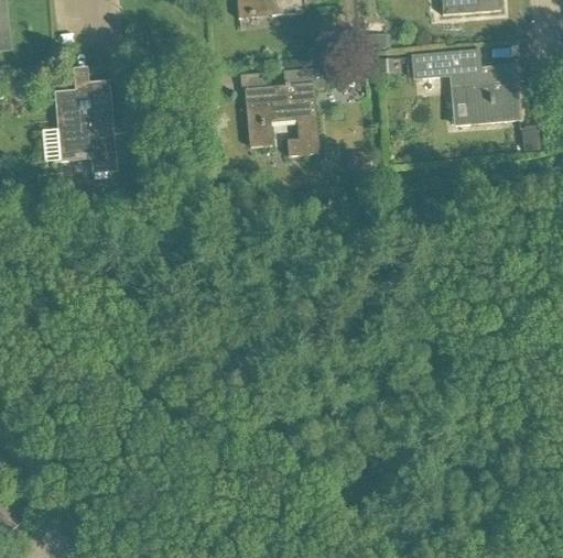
[(235,0),(237,18),(239,18),(238,15),(269,12),(269,14),(303,11),(302,0),(235,0)]
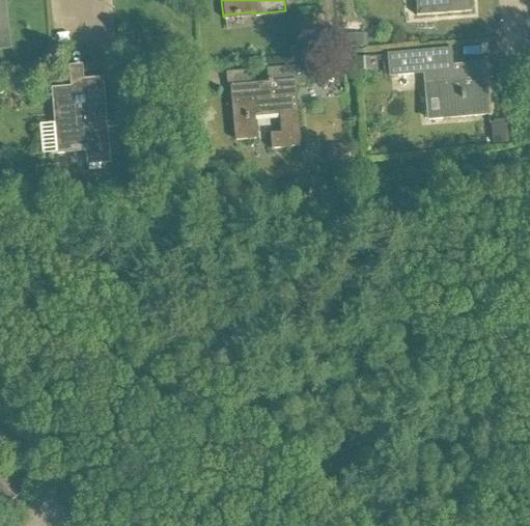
[(415,0),(416,12),(470,8),(469,0),(415,0)]
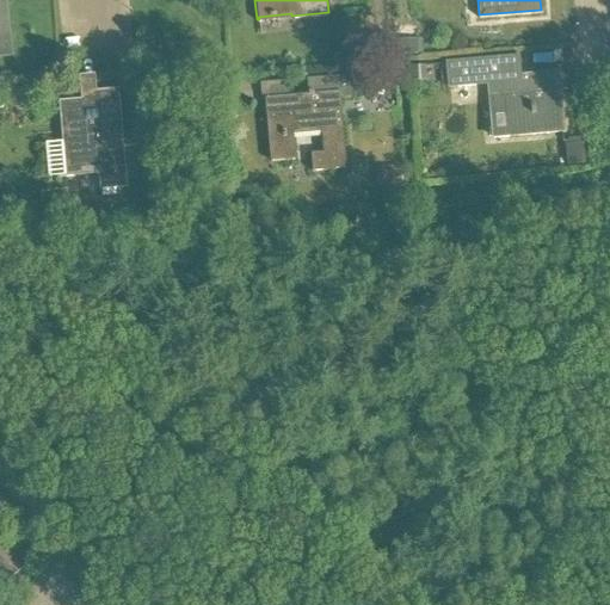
[(417,51),(416,36),(395,37),(396,53),(417,51)]
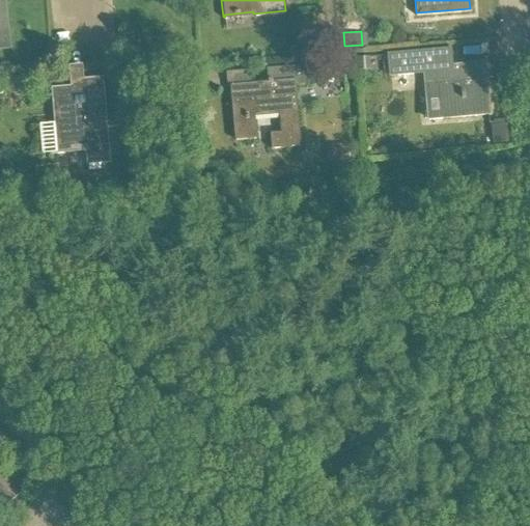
[(458,67),(451,68),(449,48),(388,53),(389,73),(423,70),(427,117),(487,112),(483,61),(458,63),(458,67)]
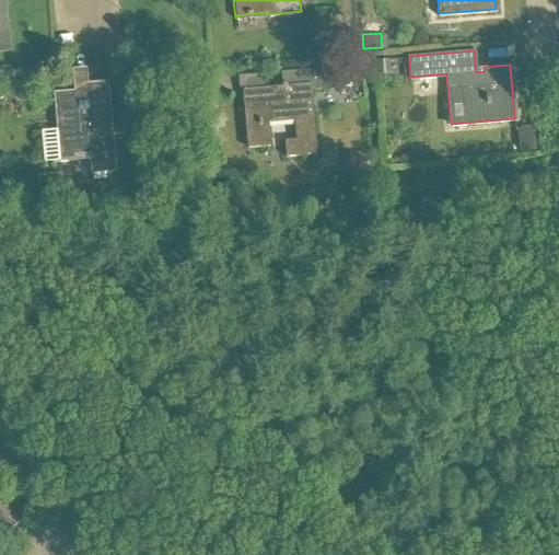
[(389,70),(388,57),(376,58),(376,71),(389,70)]
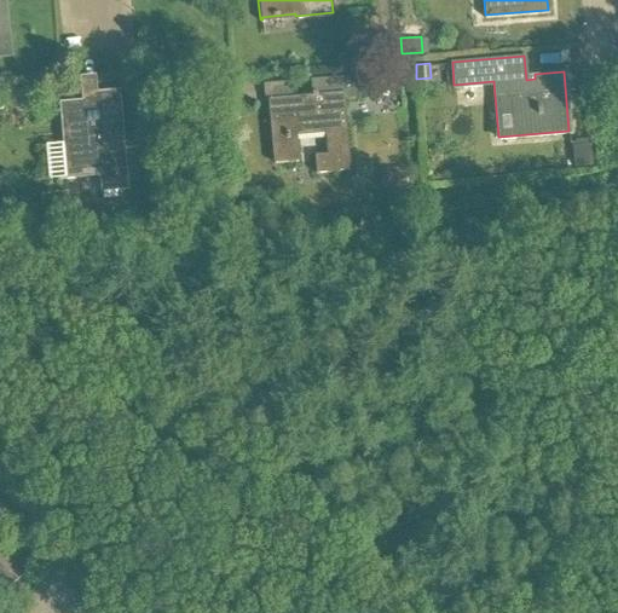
[(328,152),(315,154),(316,171),(351,168),(344,94),(353,93),(352,74),(311,77),(312,93),(267,97),(273,161),(298,160),(295,132),(325,129),(328,152)]
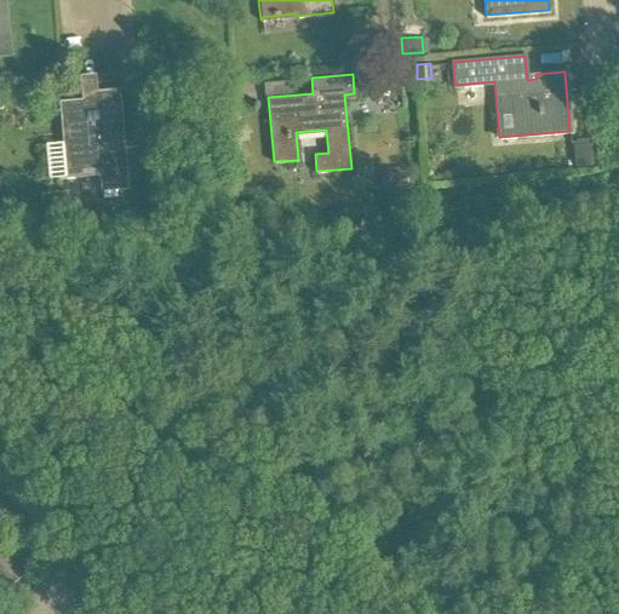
[(59,101),(66,176),(86,174),(86,176),(95,174),(95,173),(102,173),(103,189),(127,187),(119,87),(97,90),(97,97),(59,101)]
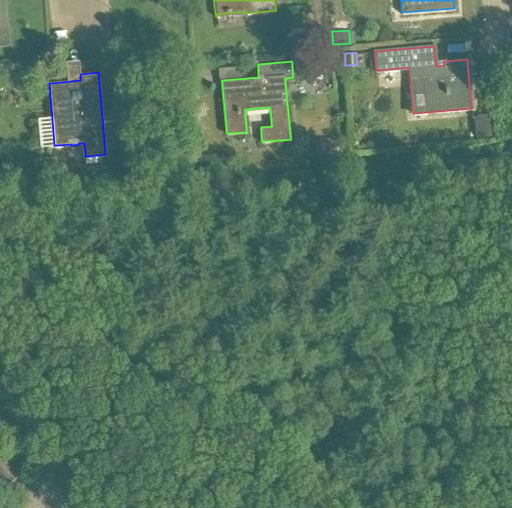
[(336,155),(335,137),(315,138),(317,156),(336,155)]
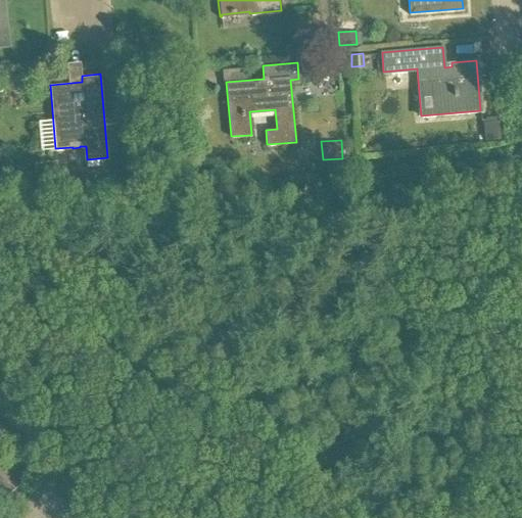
[(56,160),(34,162),(36,180),(57,178),(56,160)]
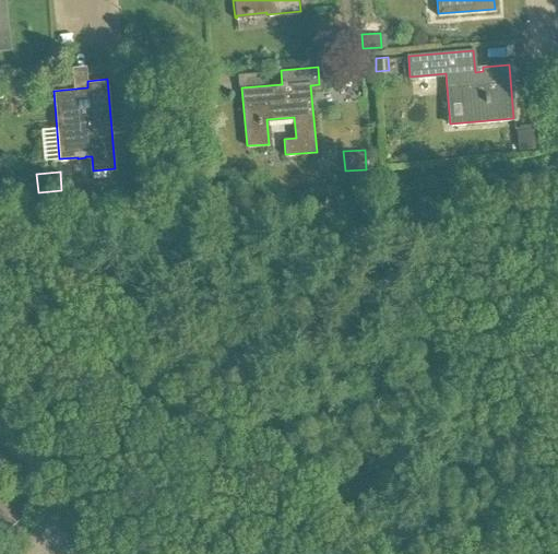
[(0,534),(13,523),(0,508),(0,534)]
